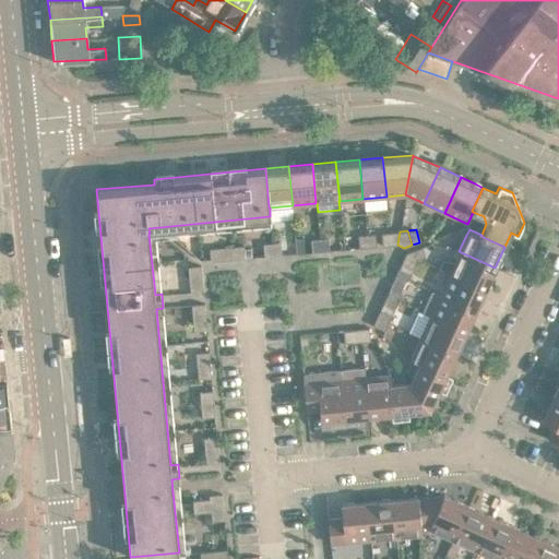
[(382,246),(391,245),(390,232),(381,233),(382,246)]
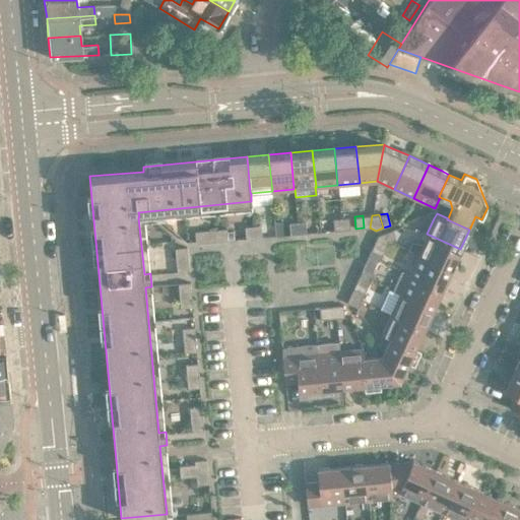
[(372,215),(363,215),(364,228),(370,228),(372,215)]
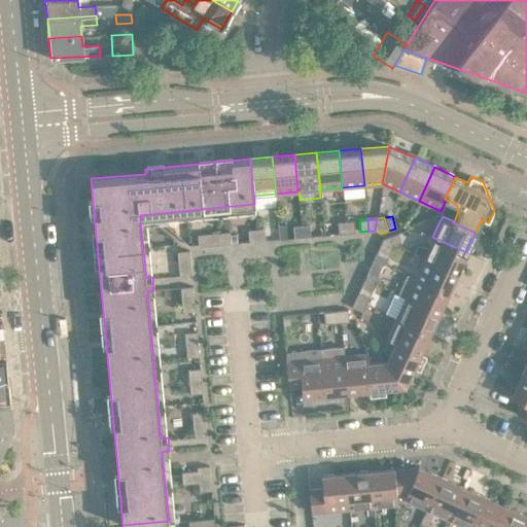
[(346,233),(345,220),(337,221),(338,234),(346,233)]
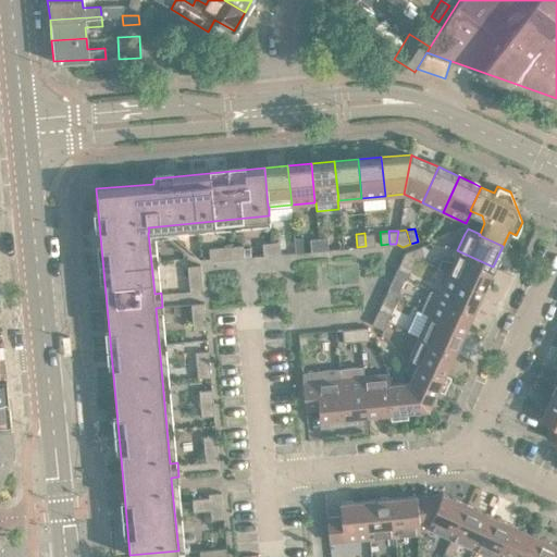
[(364,233),(366,246),(374,245),(373,233),(364,233)]
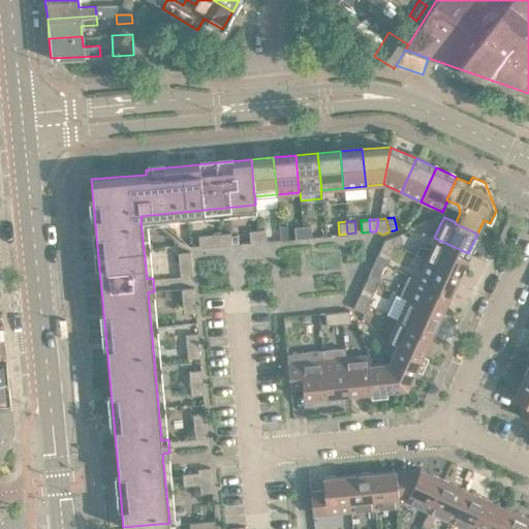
[(294,239),(303,238),(302,225),(293,226),(294,239)]
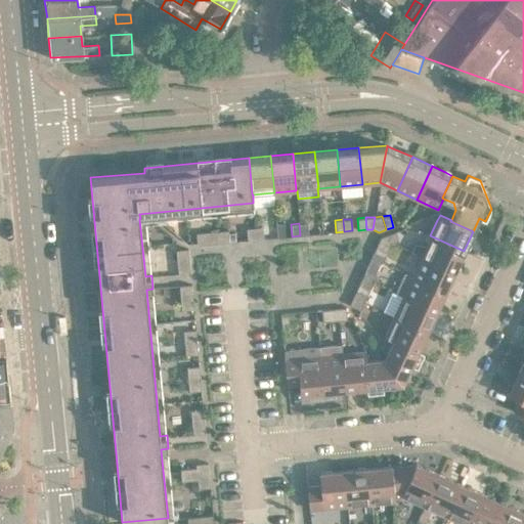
[(300,235),(308,234),(307,223),(299,223),(300,235)]
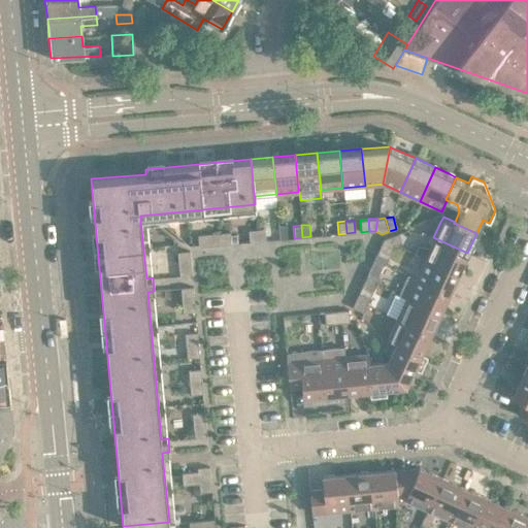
[(257,241),(256,229),(248,230),(249,242),(257,241)]
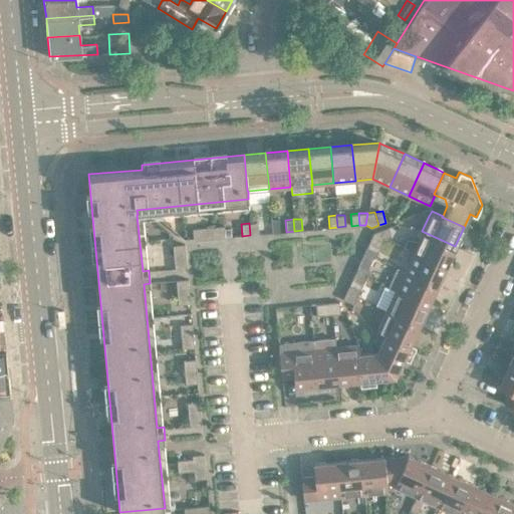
[(258,234),(257,223),(249,223),(250,235),(258,234)]
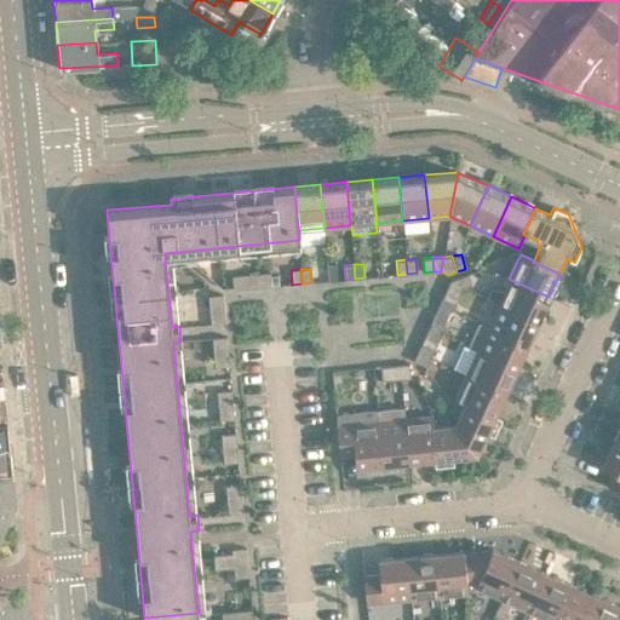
[(231,276),(233,290),(271,286),(270,273),(231,276)]
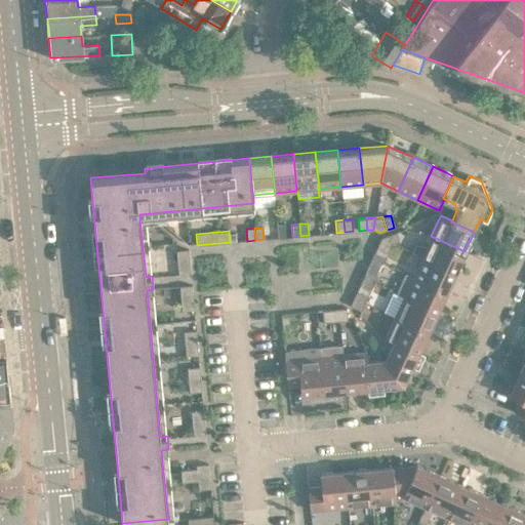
[(396,232),(380,237),(392,242),(399,240),(396,232)]
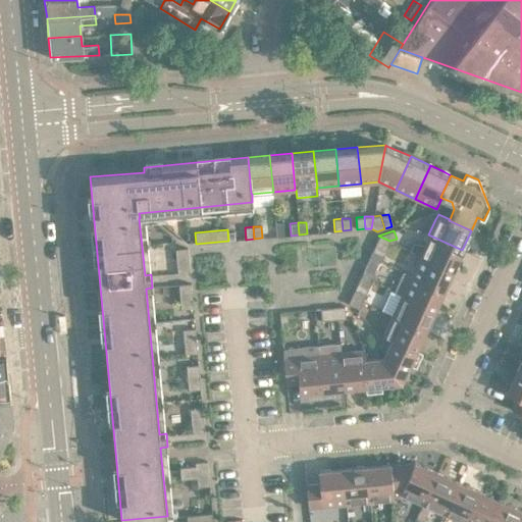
[(460,255),(462,250),(428,235),(423,246),(414,244),(411,251),(419,255),(453,270),(460,255)]
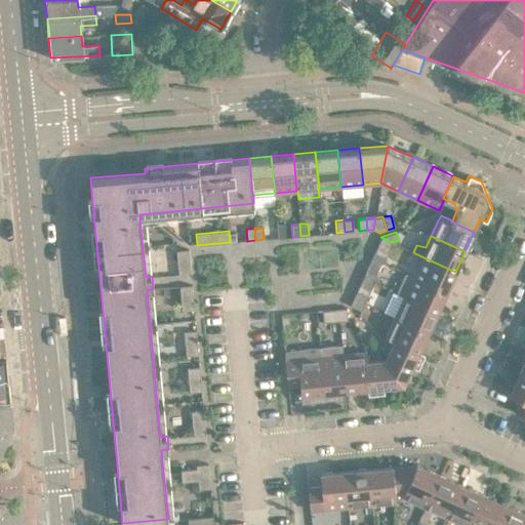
[(389,250),(392,242),(380,237),(377,245),(389,250)]
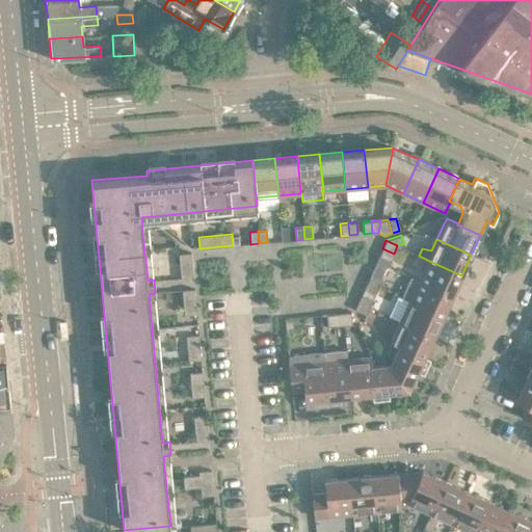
[(379,256),(390,261),(394,254),(382,248),(379,256)]
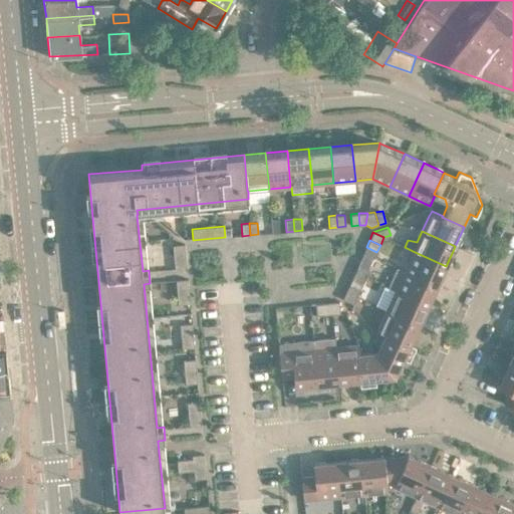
[(184,244),(172,245),(175,268),(186,267),(184,244)]
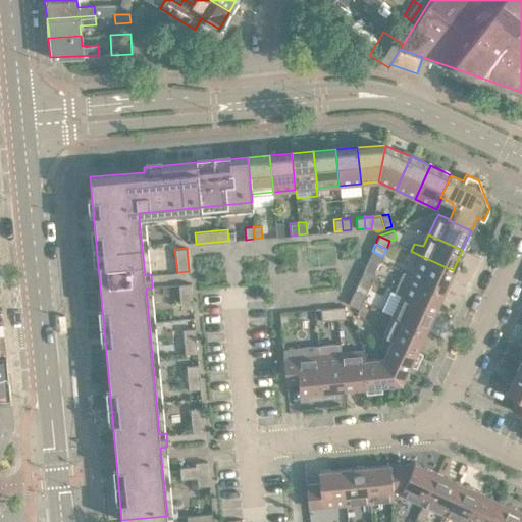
[(444,291),(453,270),(419,255),(410,275),(444,291)]
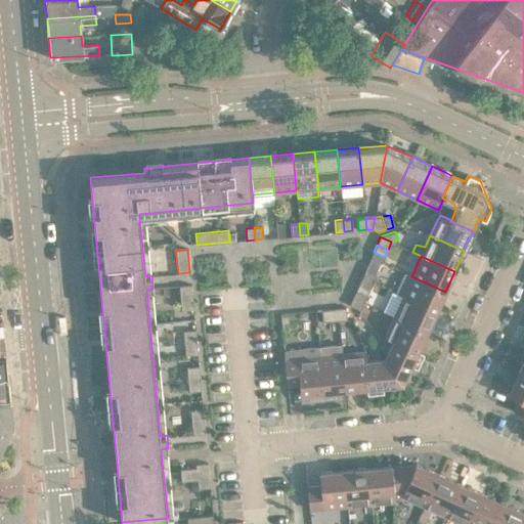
[(365,269),(361,277),(373,282),(376,274),(365,269)]
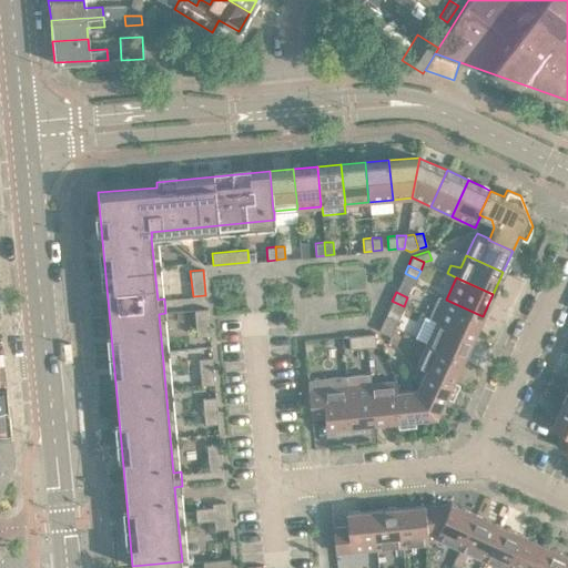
[(473,337),(480,321),(483,316),(446,300),(438,295),(428,317),(436,321),(473,337)]
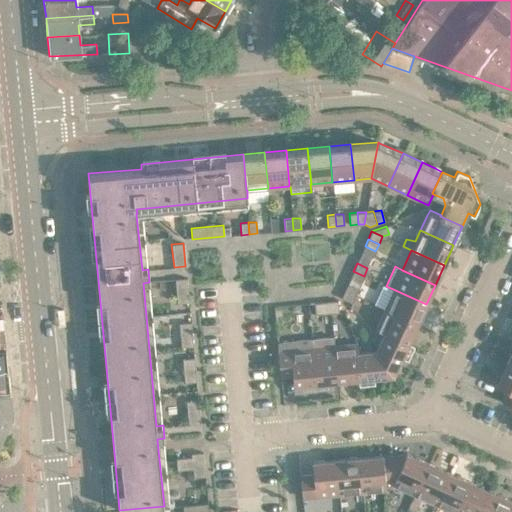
[(364,276),(353,271),(350,278),(361,283),(364,276)]
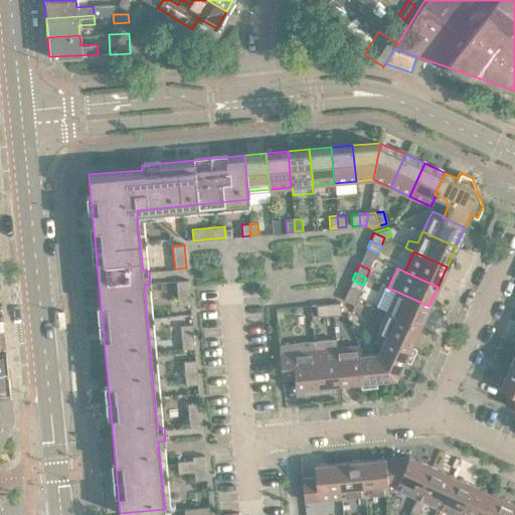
[(187,280),(176,281),(178,304),(190,303),(187,280)]
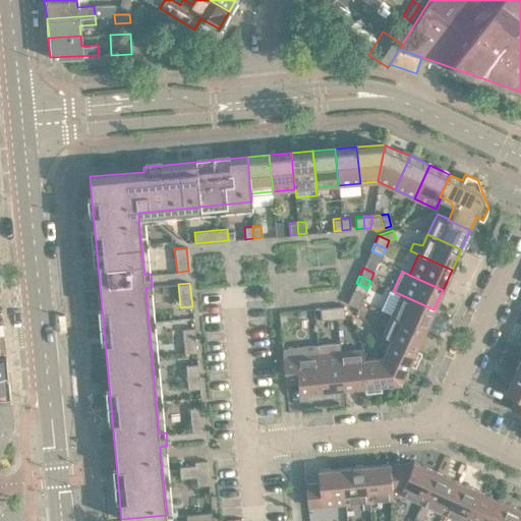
[(353,288),(350,295),(361,300),(364,293),(353,288)]
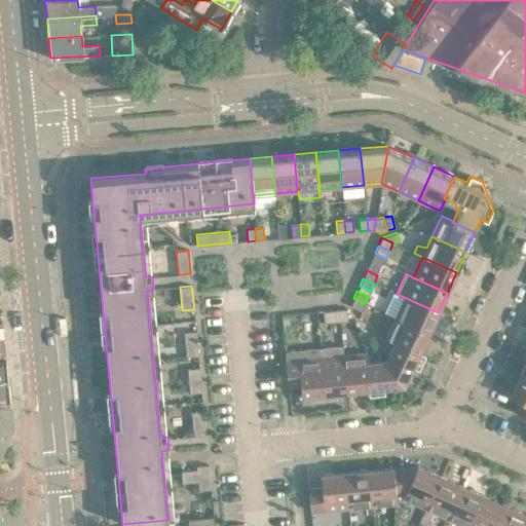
[(428,333),(438,312),(404,297),(395,317),(428,333)]
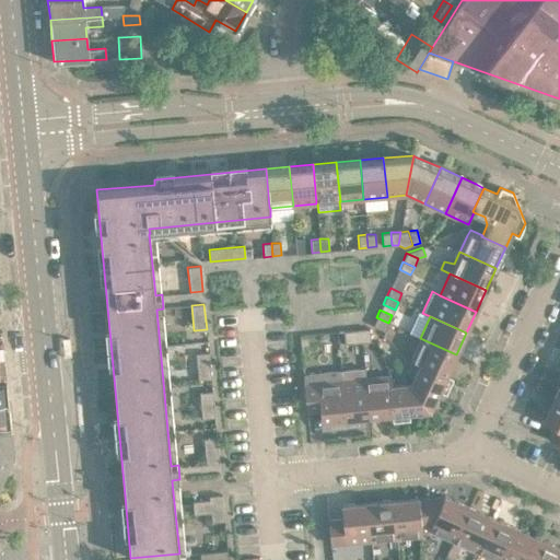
[(385,330),(388,323),(376,317),(373,325),(385,330)]
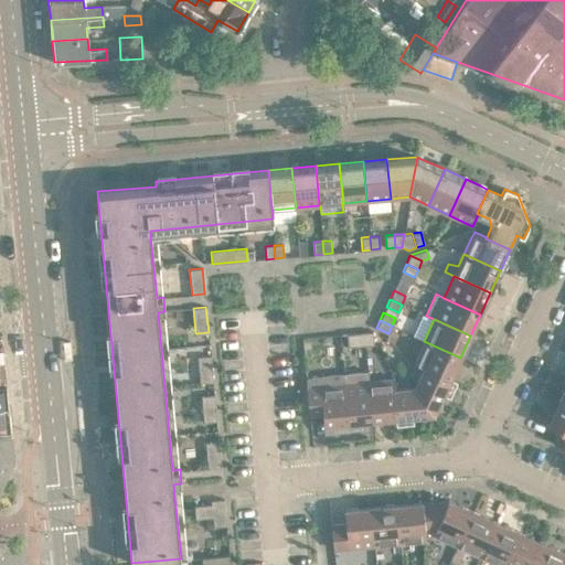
[(372,331),(363,332),(365,345),(373,344),(372,331)]
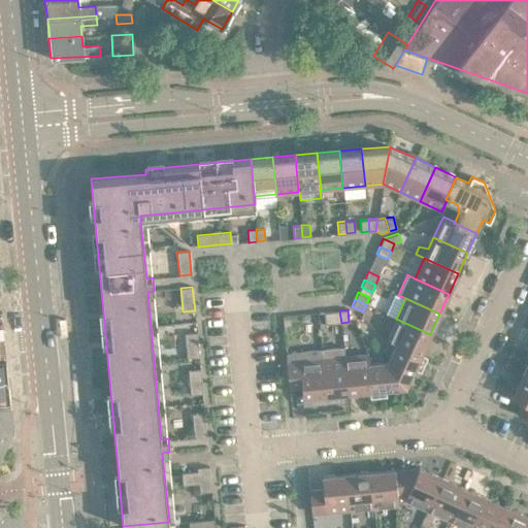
[(332,311),(332,315),(333,323),(341,323),(339,310),(332,311)]
